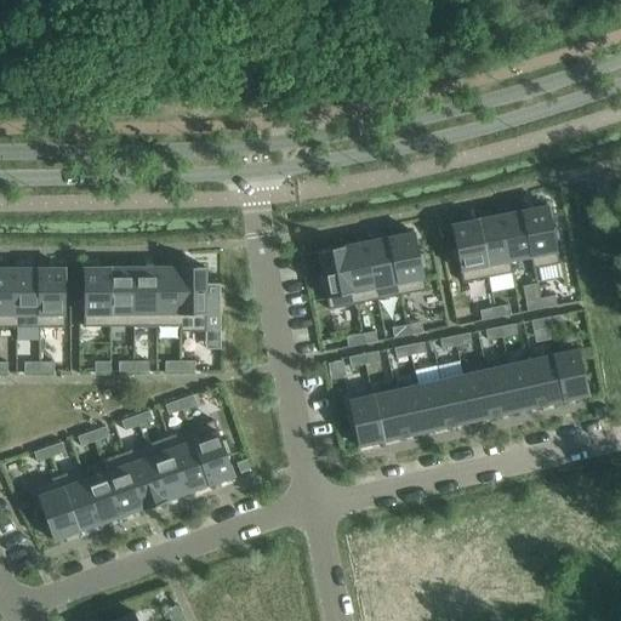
[(557,227),(552,228),(547,205),(523,210),(535,268),(559,263),(556,243),(559,241),(557,227)]
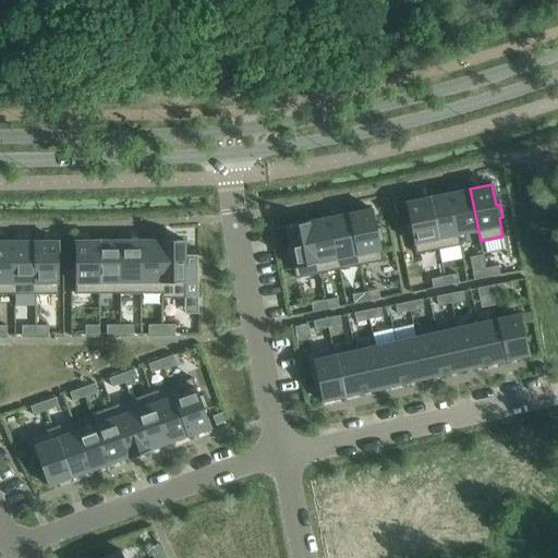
[(460,245),(458,235),(476,231),(478,242),(481,241),(470,189),(448,193),(459,245),(460,245)]
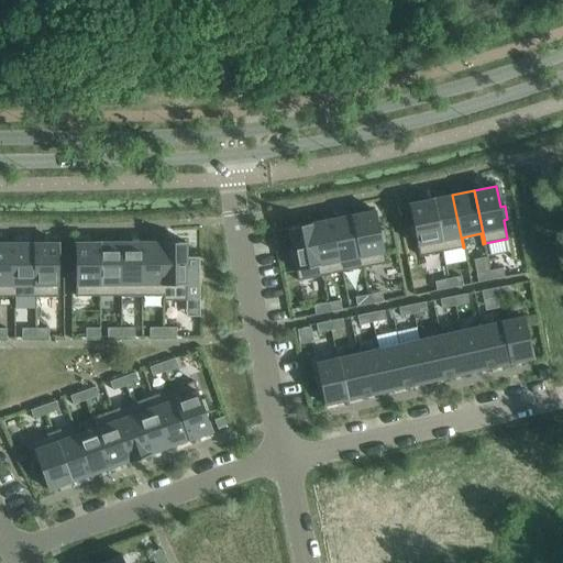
[(452,195),(431,199),(441,252),(463,247),(452,195)]
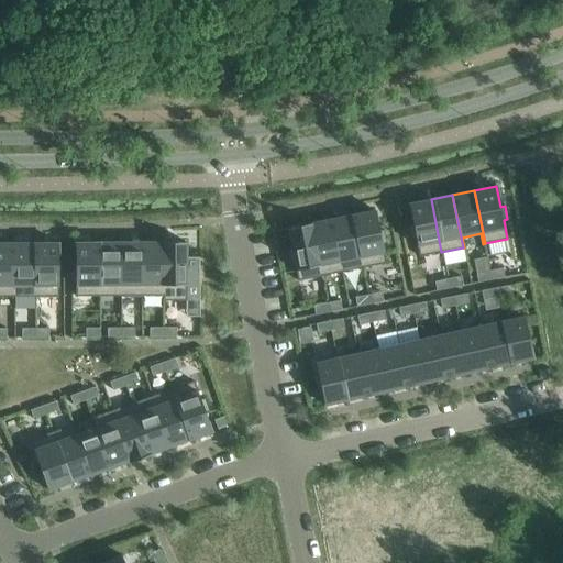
[(431,199),(409,203),(412,224),(408,225),(411,238),(416,238),(419,256),(441,252),(431,199)]
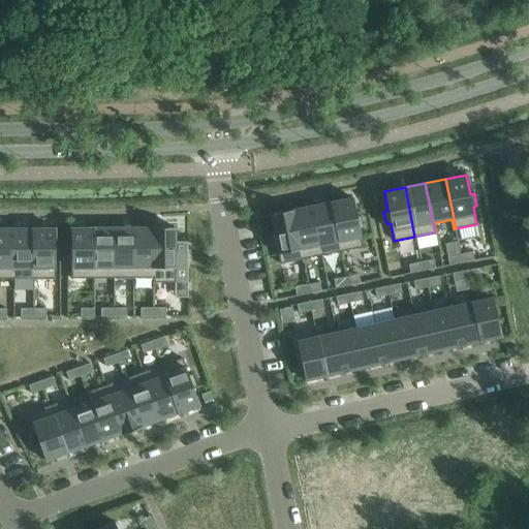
[(352,197),(332,201),(342,251),(363,247),(359,229),(363,228),(361,216),(356,217),(352,197)]
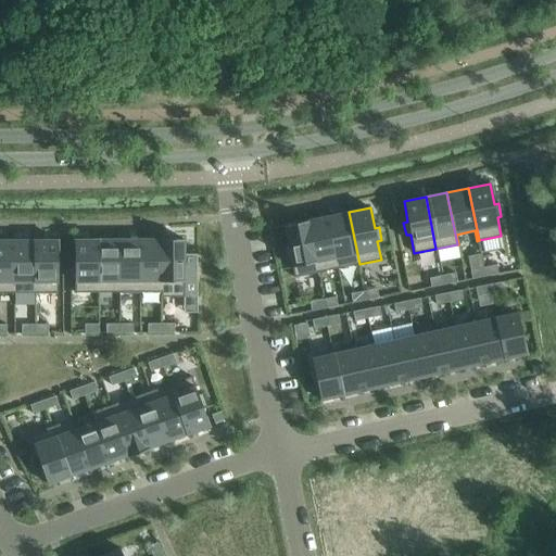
[(327,216),(338,268),(359,264),(349,212),(327,216)]
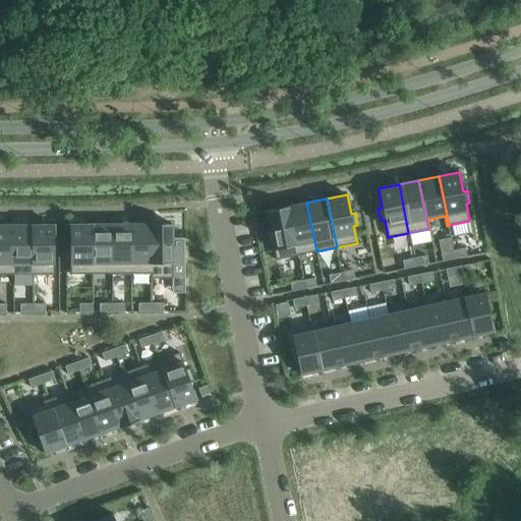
[(306,203),(286,207),(296,255),(316,251),(306,203)]
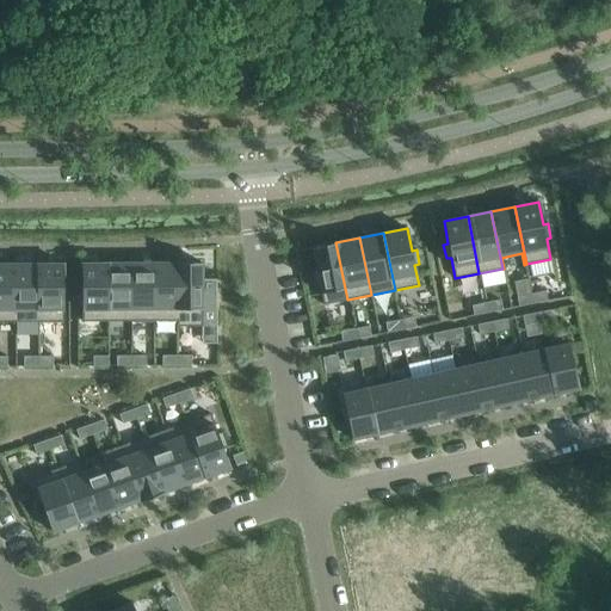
[(335,242),(312,247),(316,270),(312,271),(315,285),(319,284),(323,304),(347,300),(335,242)]
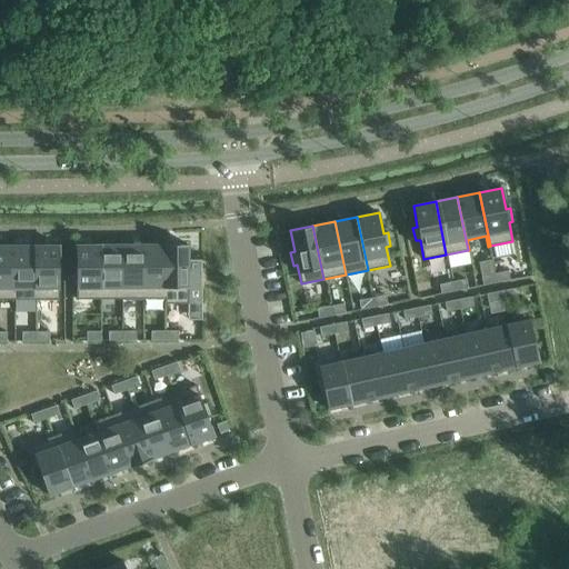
[(121,245),(99,246),(99,299),(121,299),(121,245)]
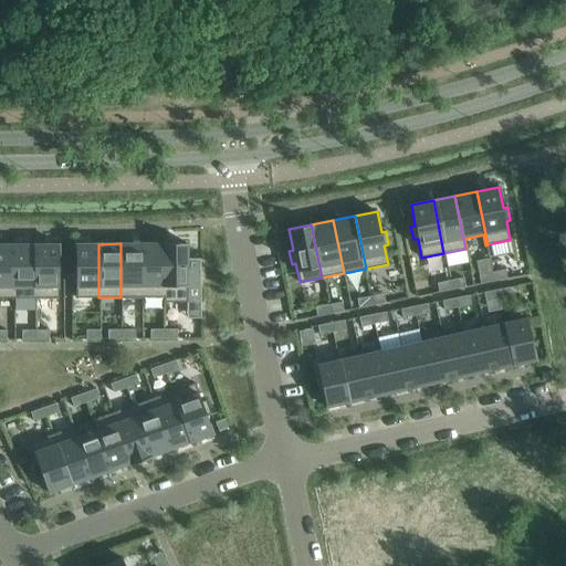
[(143,297),(143,243),(121,243),(121,297),(143,297)]
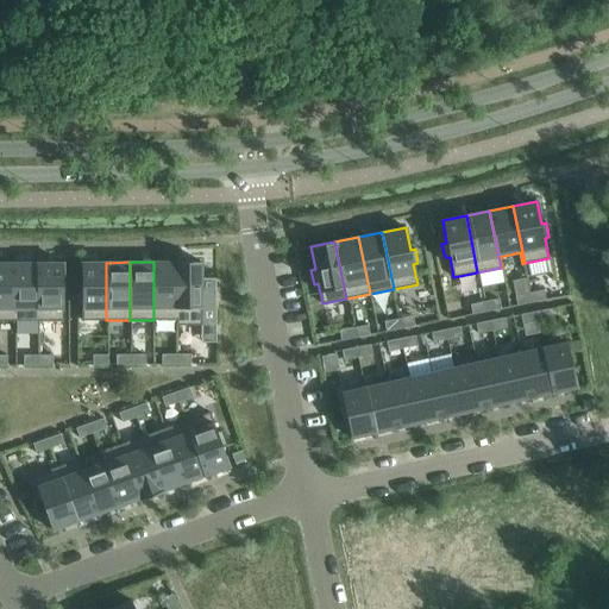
[(154,320),(176,320),(176,326),(177,326),(177,262),(154,262),(154,320)]
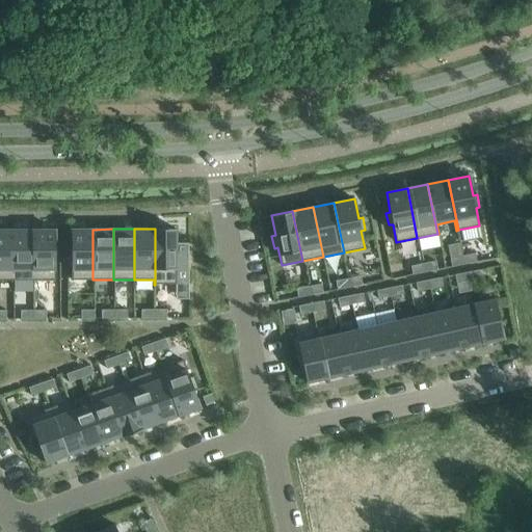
[(176,229),(155,229),(155,285),(176,285),(176,272),(188,272),(188,243),(176,243),(176,229)]
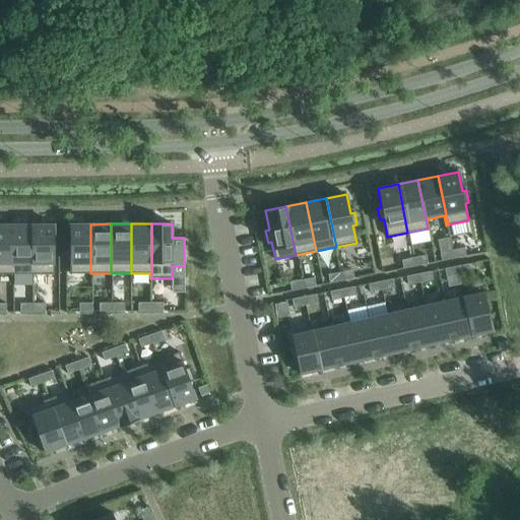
[(13,224),(0,224),(0,274),(13,274),(13,224)]
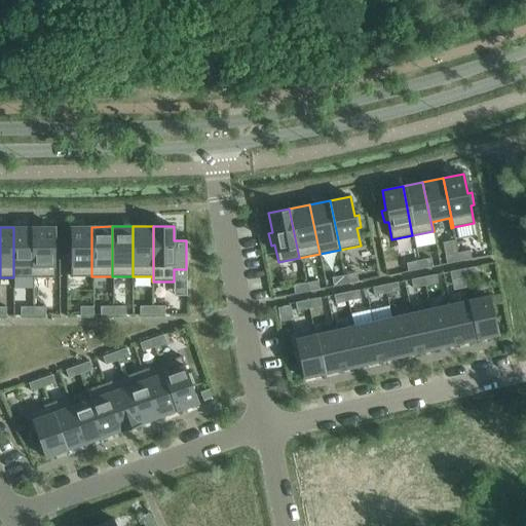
[(13,227),(13,277),(34,277),(34,227),(13,227)]
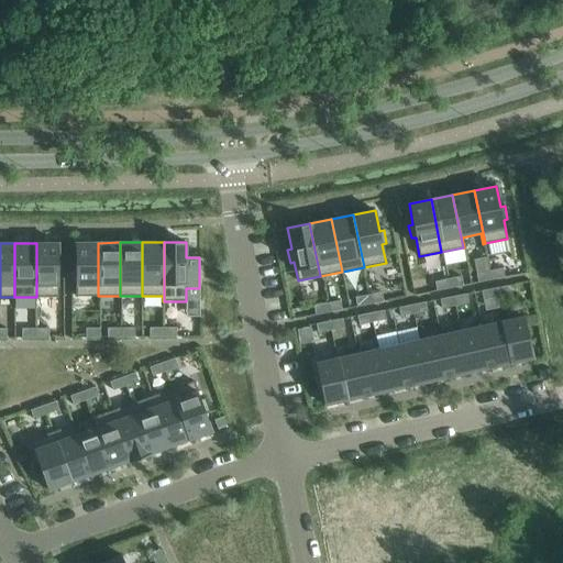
[(58,243),(36,243),(36,297),(58,297),(58,243)]
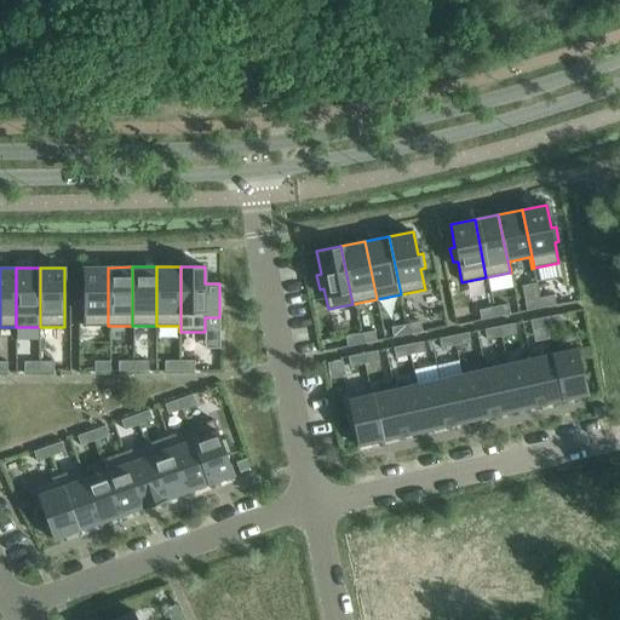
[(108,268),(82,268),(84,327),(108,326),(108,268)]
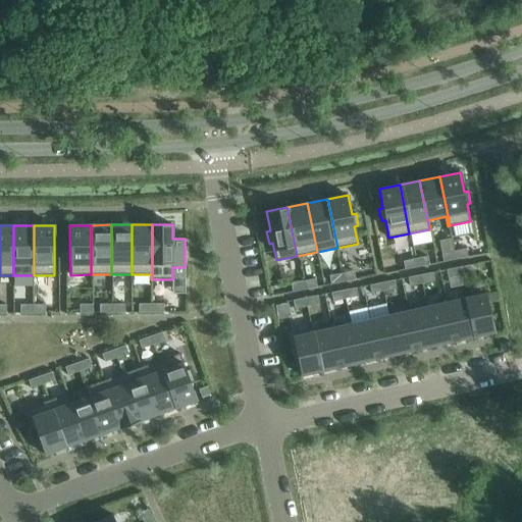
[(466,249),(454,251),(456,259),(468,257),(466,249)]
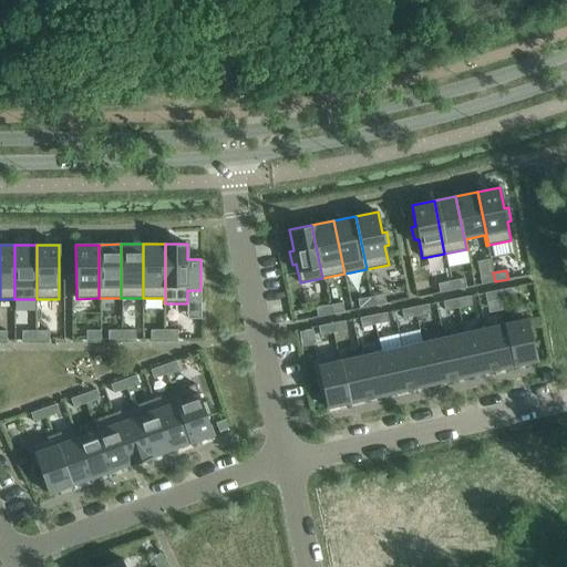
[(493,272),(480,276),(482,285),(495,281),(493,272)]
